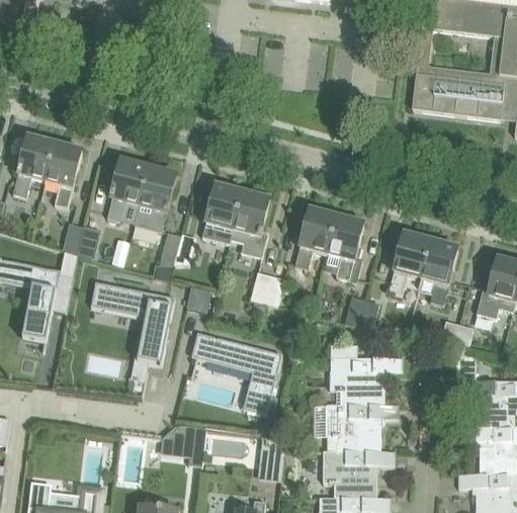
[(0,22),(31,30),(38,0),(0,0),(0,22)]
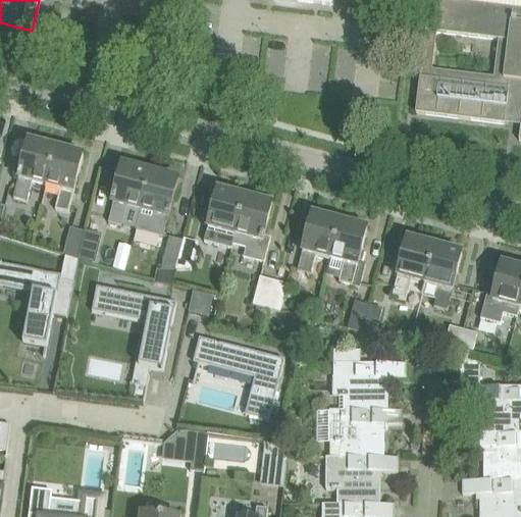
[(427,0),(415,110),(504,120),(504,116),(520,118),(518,138),(520,137),(520,0),(427,0)]
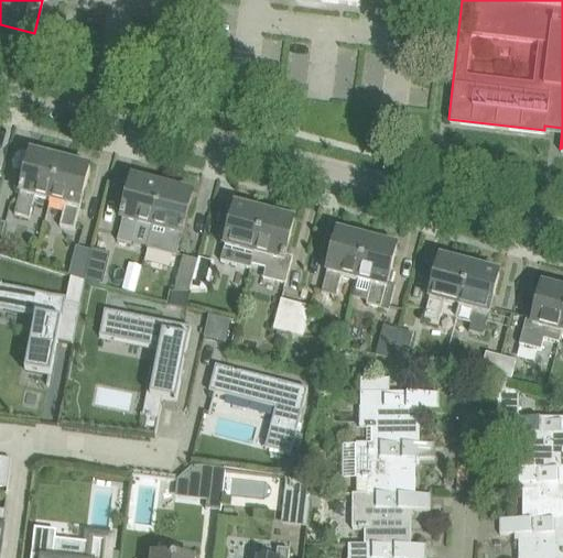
[(29,150),(13,211),(28,216),(33,194),(49,198),(60,157),(29,150)]
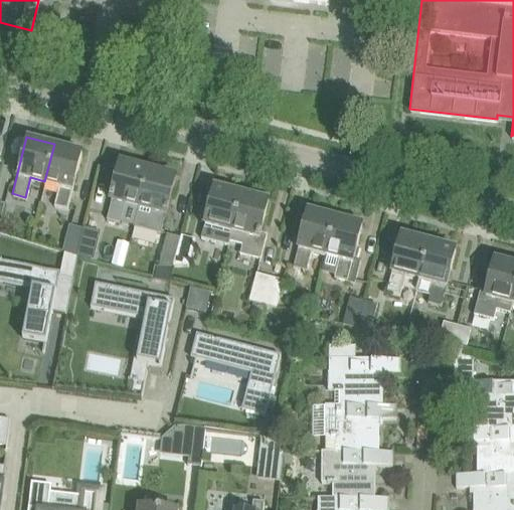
[(54,144),(44,181),(58,184),(53,204),(66,207),(81,151),(54,144)]
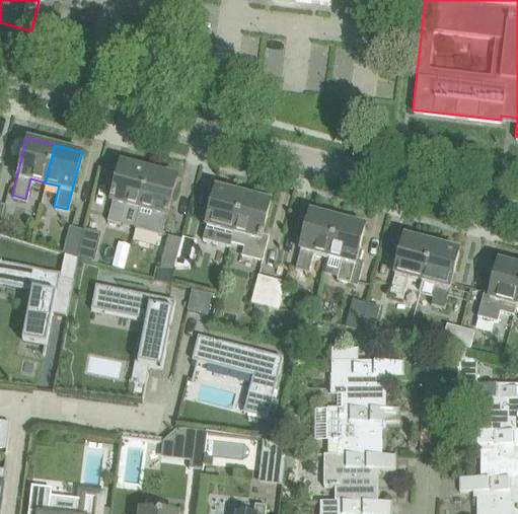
[(112,200),(106,219),(120,222),(125,203),(139,207),(149,169),(121,162),(113,194),(111,193),(109,197),(112,197),(112,199),(112,200)]
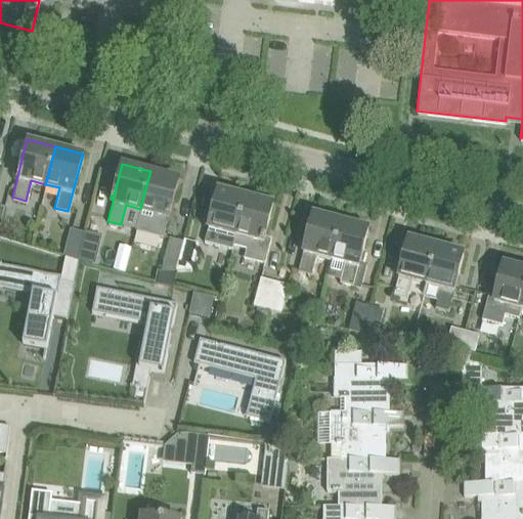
[(140,209),(136,228),(163,234),(177,178),(150,171),(140,209)]
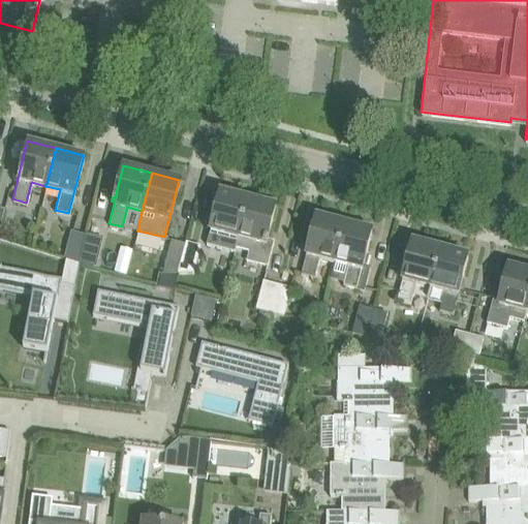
[(219,190),(206,242),(235,249),(236,245),(238,236),(248,197),(219,190)]
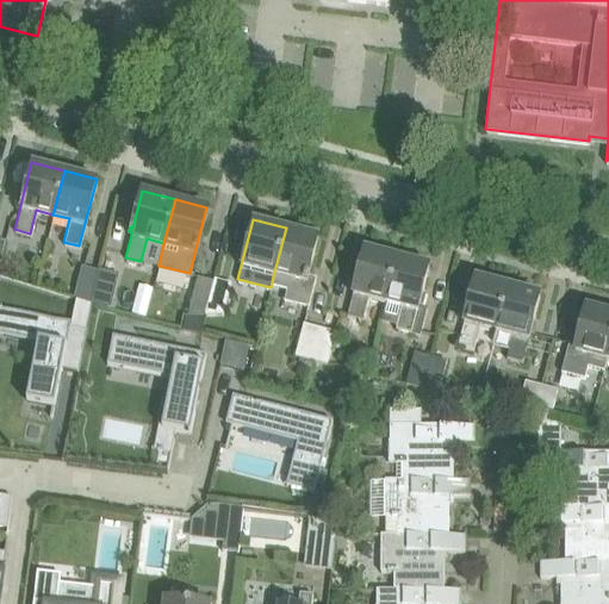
[(274,272),(272,282),(286,286),(283,298),(308,304),(316,275),(308,273),(317,236),(286,228),(274,272)]
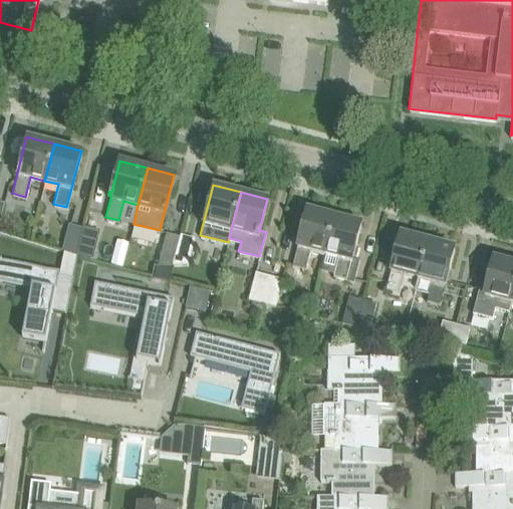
[(306,209),(292,265),(306,268),(310,249),(324,253),(333,216),(306,209)]
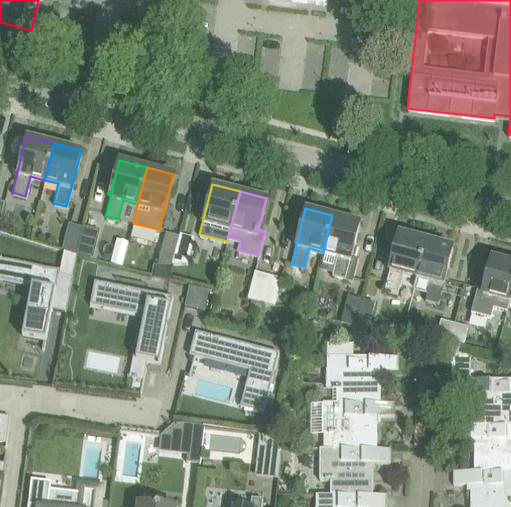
[(332,215),(323,252),(337,256),(333,271),(332,275),(351,279),(357,256),(351,255),(359,222),(332,215)]
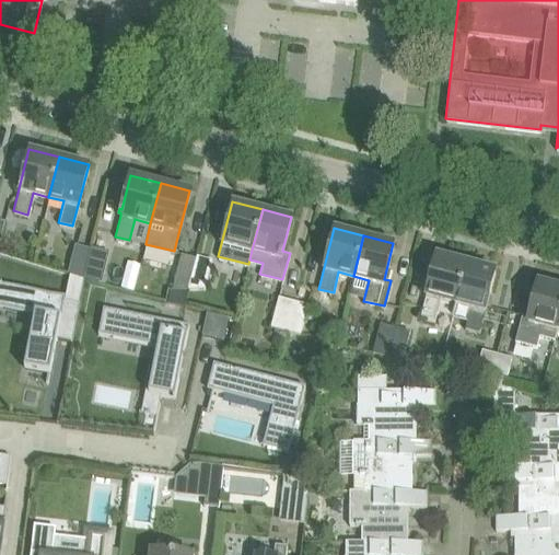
[(74,242),(67,272),(82,276),(90,246),(74,242)]
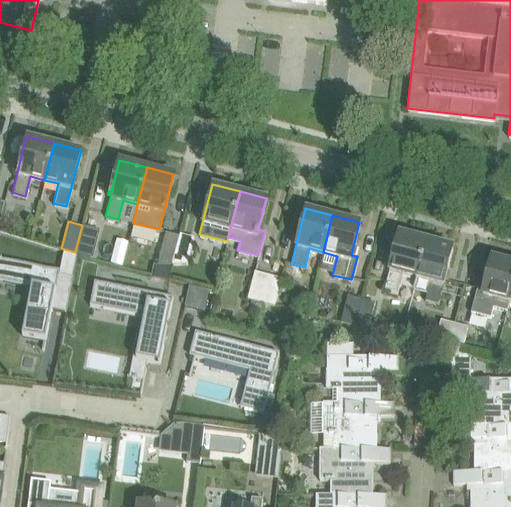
[(82,225),(75,252),(92,257),(100,227),(83,223),(82,225)]
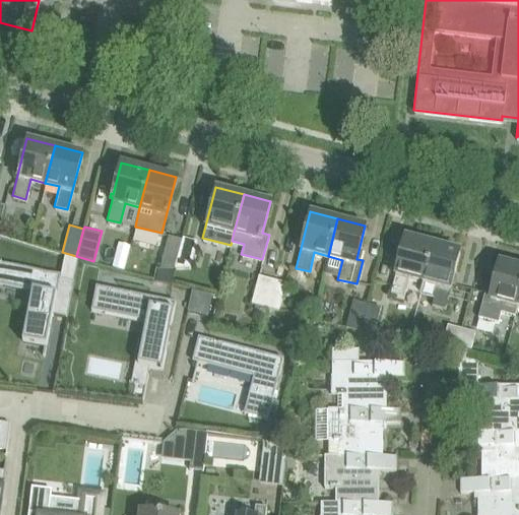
[(168,234),(159,266),(175,266),(182,238),(168,234)]
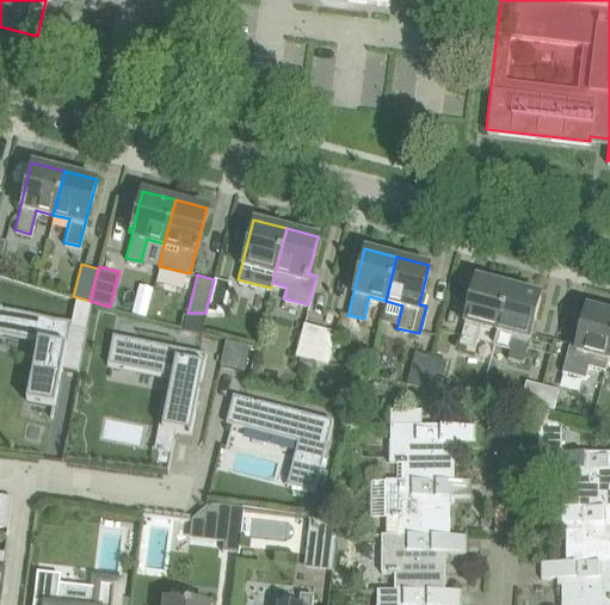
[(214,279),(205,313),(223,312),(230,281),(214,277),(214,279)]
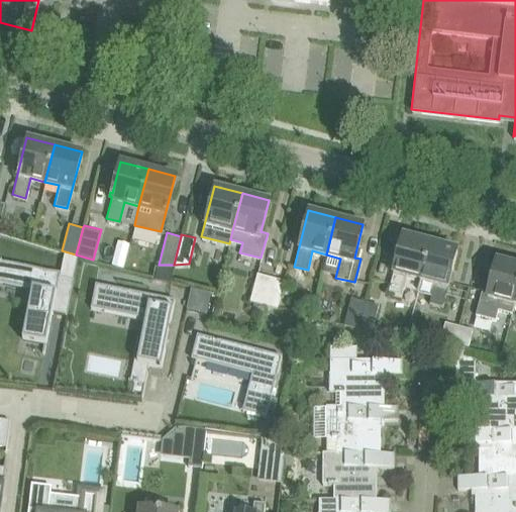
[(402,234),(387,291),(401,295),(403,287),(416,290),(428,241),(402,234)]
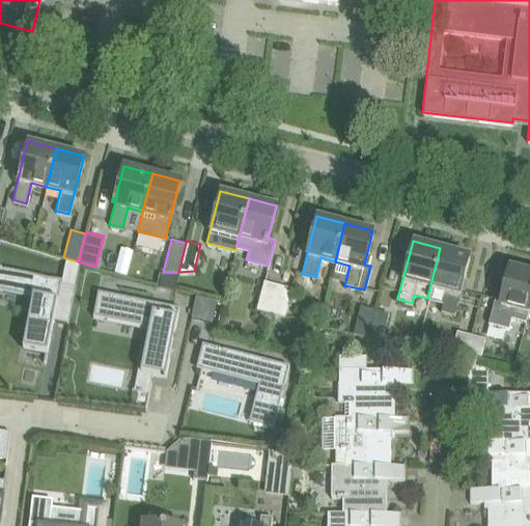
[(440,248),(427,298),(443,302),(441,310),(454,313),(469,255),(440,248)]
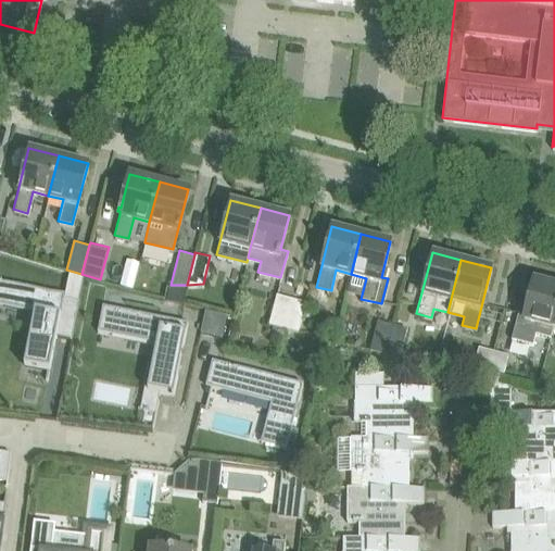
[(517,311),(511,337),(533,343),(535,333),(550,336),(553,326),(554,315),(554,284),(533,278),(525,312),(517,311)]
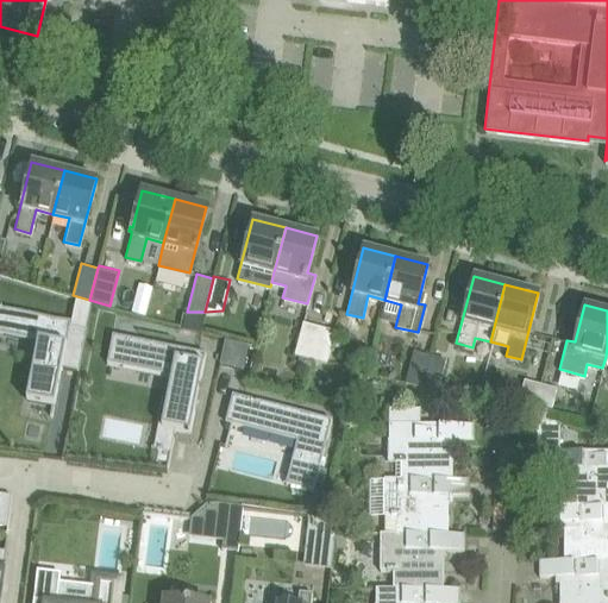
[(7,309),(4,332),(37,338),(37,339),(25,399),(51,403),(52,403),(54,403),(61,368),(61,365),(77,369),(85,327),(69,325),(70,320),(8,307),(7,309)]
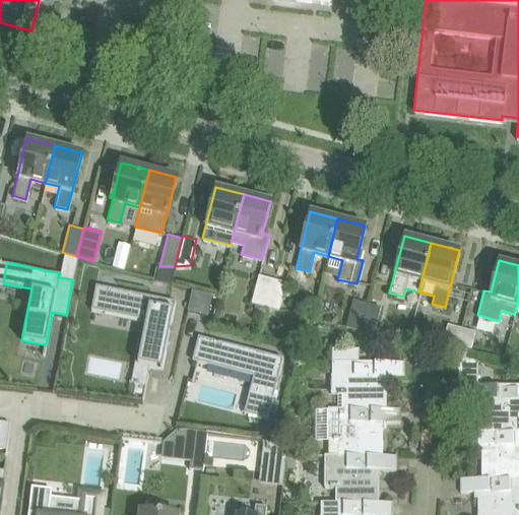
[(259,272),(251,301),(266,305),(273,276),(259,272)]
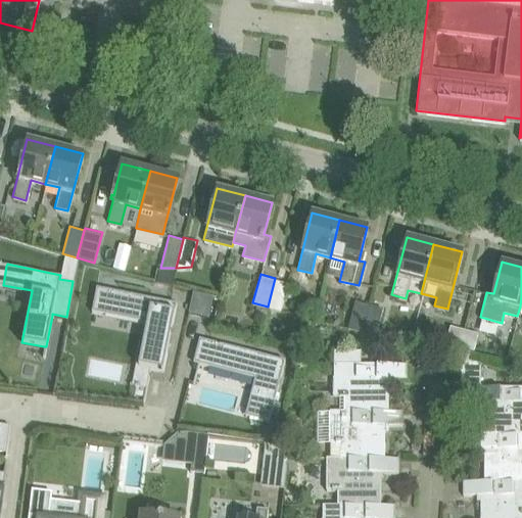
[(275,278),(268,307),(281,310),(288,281),(275,278)]
